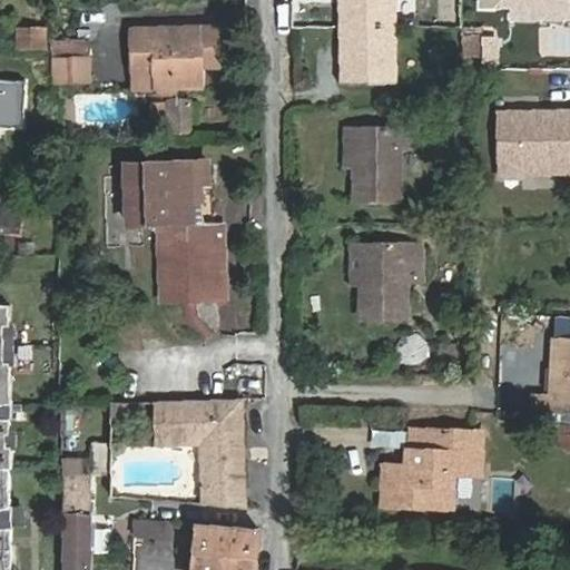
[(342,0),(345,84),(394,84),(392,0),(342,0)]
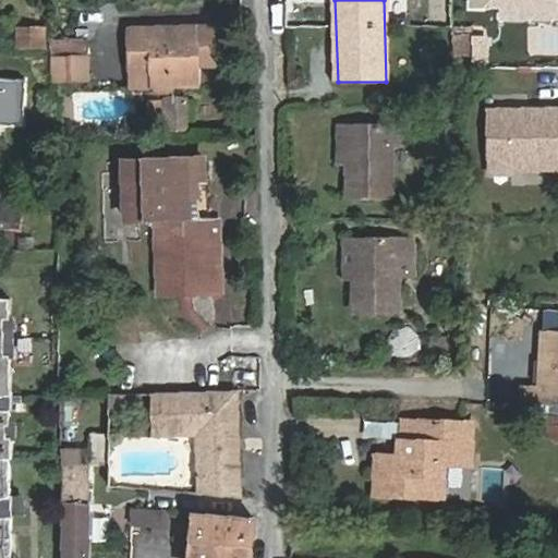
[(557,0),(468,0),(469,7),(498,7),(498,22),(557,21),(557,0)]
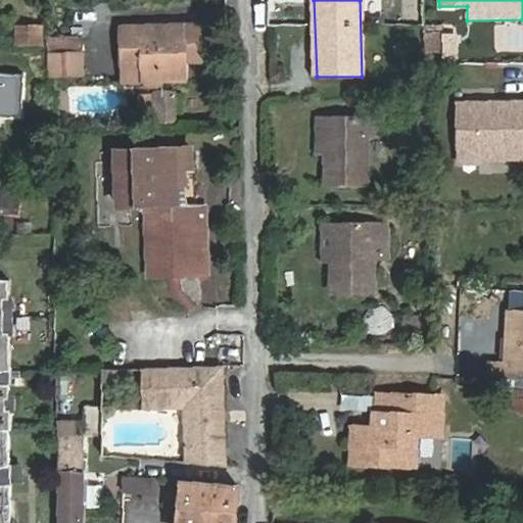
[(428,25),(427,25),(428,50),(442,49),(441,25),(428,25)]
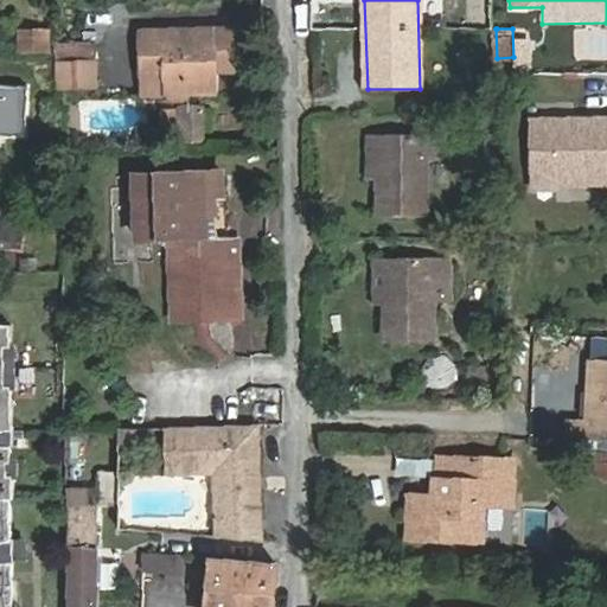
[(18,30),(18,53),(50,53),(50,30),(18,30)]
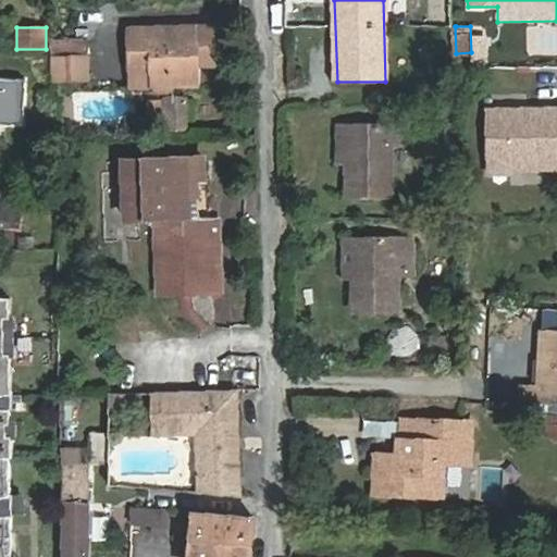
[(118,90),(188,89),(187,70),(207,69),(206,27),(139,29),(139,59),(118,60),(118,90)]
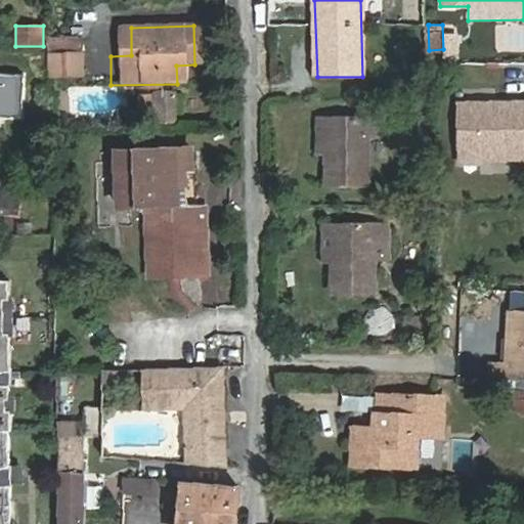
[(51,79),(83,78),(82,51),(50,52),(51,79)]
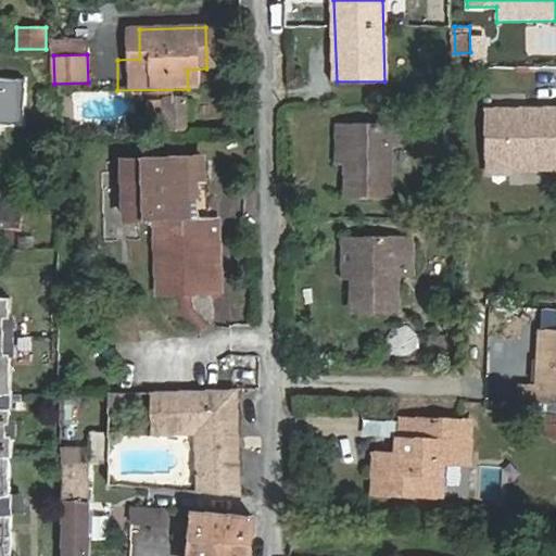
[(150,101),(150,134),(166,134),(166,101),(150,101)]
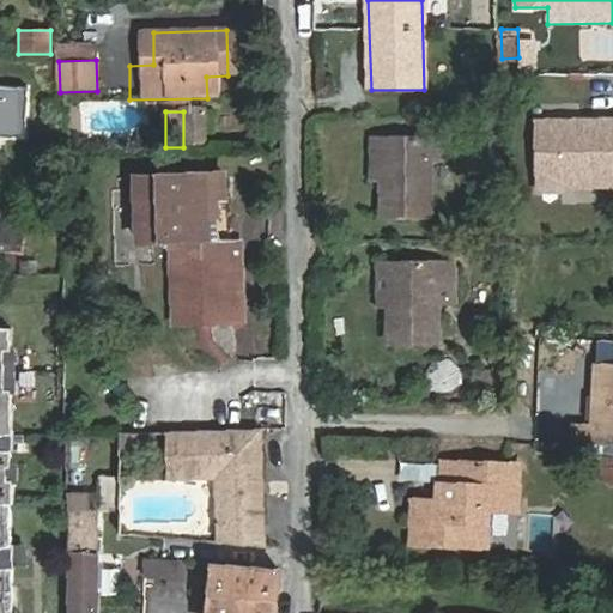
[(394,177),(394,214),(443,214),(443,153),(459,153),(459,134),(383,135),(384,177),(394,177)]
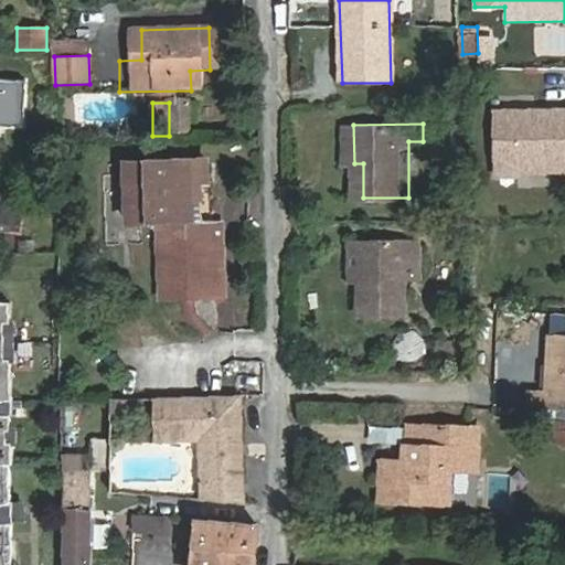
[(147,224),(148,299),(215,297),(213,222),(202,222),(201,184),(184,185),(184,163),(155,164),(155,159),(140,159),(140,164),(117,164),(118,224),(147,224)]
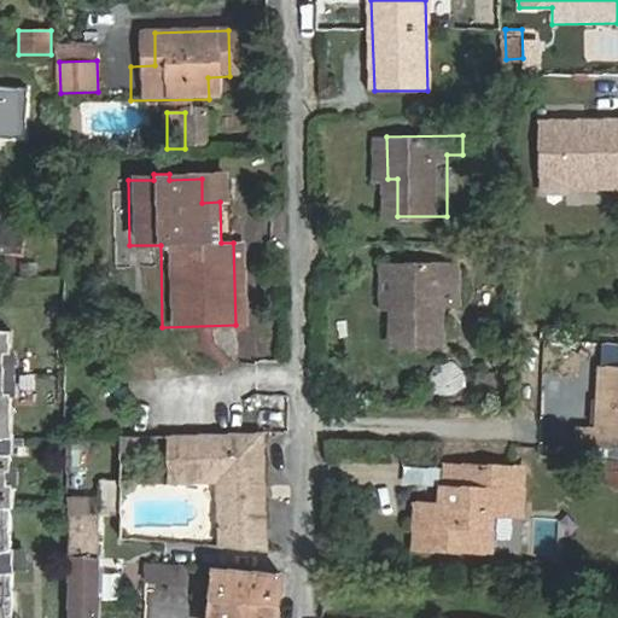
[(0,251),(27,252),(28,214),(0,211),(0,251)]
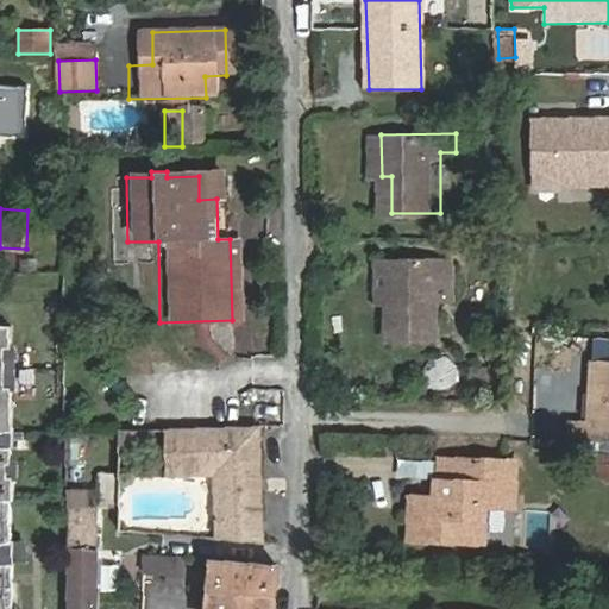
[(397,302),(397,338),(445,337),(444,283),(462,282),(462,262),(387,263),(387,302),(397,302)]
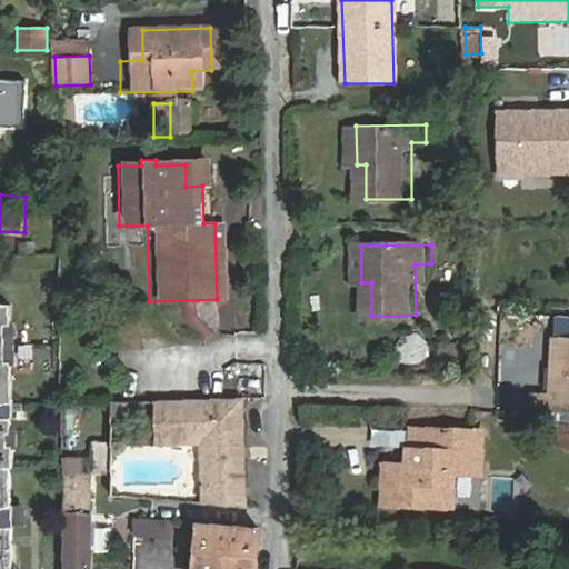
[(9,306),(0,306),(0,568),(9,568),(9,472),(13,472),(13,447),(7,447),(7,437),(10,433),(10,422),(15,420),(11,368),(5,366),(3,330),(9,330),(9,306)]
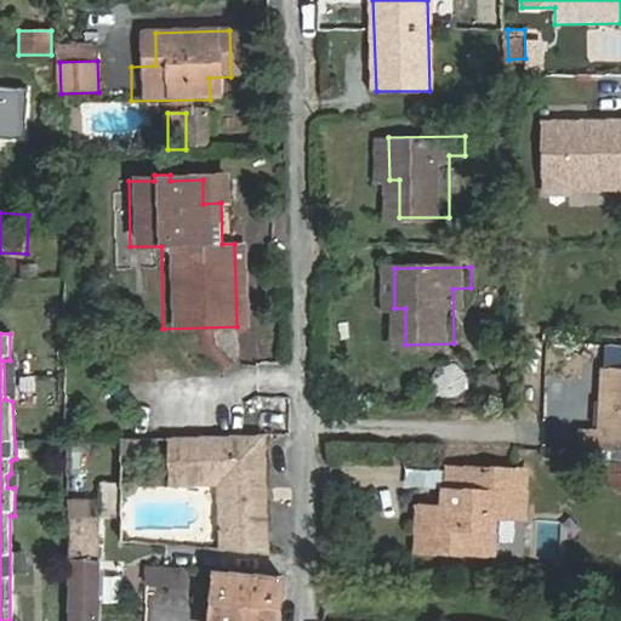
[(620,368),(599,368),(596,429),(577,428),(576,449),(620,450),(620,368)]
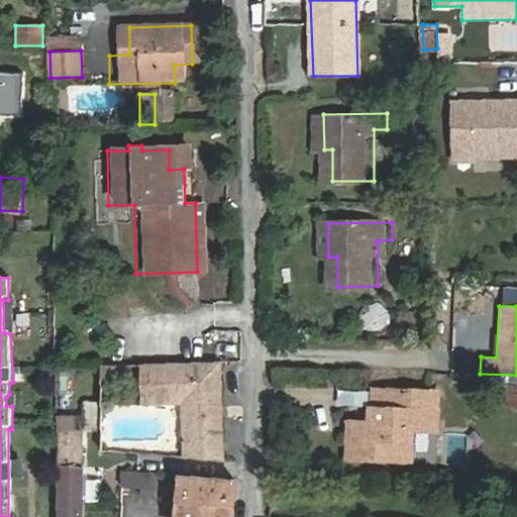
[(409,312),(390,311),(389,336),(408,336),(409,312)]
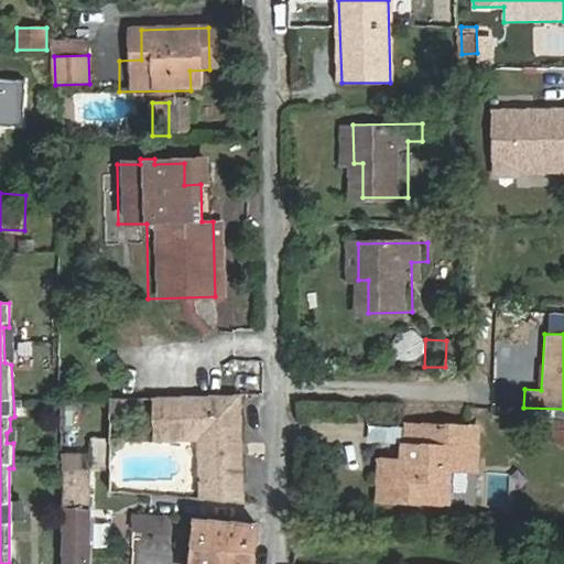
[(198,441),(201,499),(242,502),(239,394),(153,397),(154,442),(198,441)]
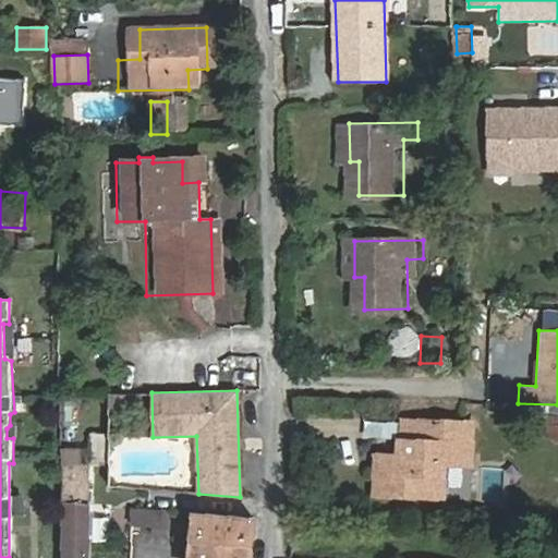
[(110,393),(110,408),(123,408),(122,392),(110,393)]
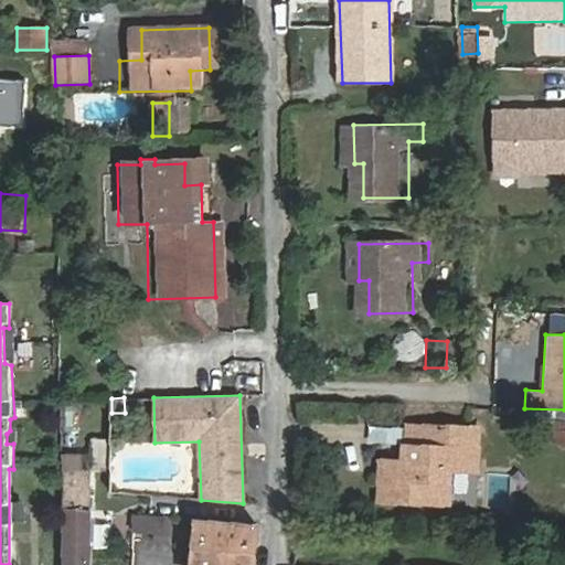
[(416,461),(393,460),(393,502),(455,504),(456,471),(492,472),(493,429),(417,427),(416,461)]
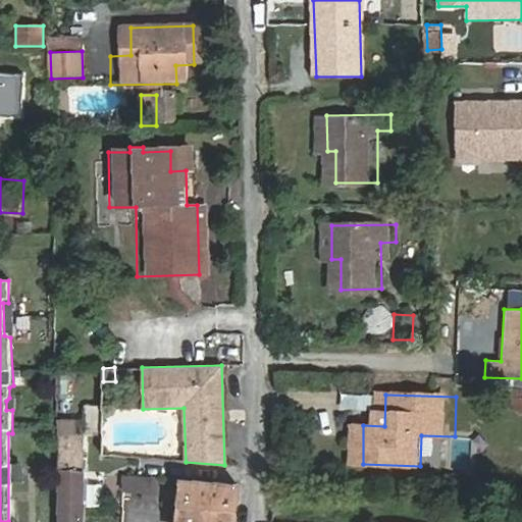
[(102,404),(86,404),(85,432),(102,432),(102,404)]
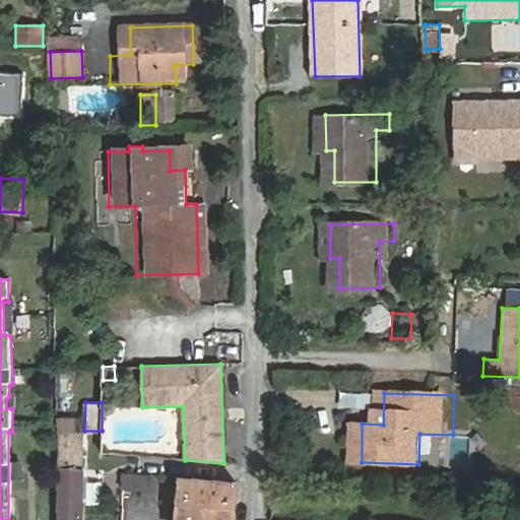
[(82,519),(83,470),(82,470),(82,432),(59,432),(58,519),(82,519)]
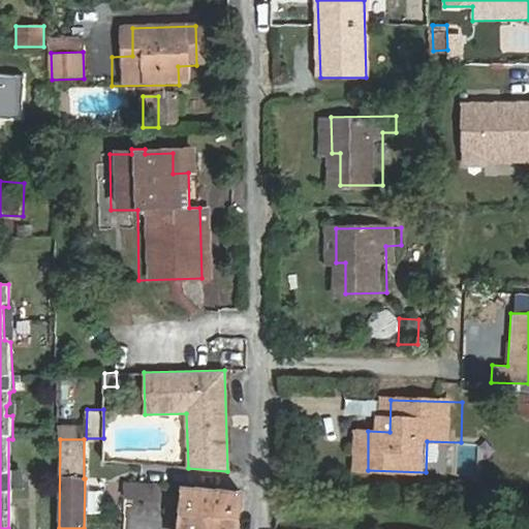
[(125,481),(124,518),(159,521),(161,486),(125,481)]
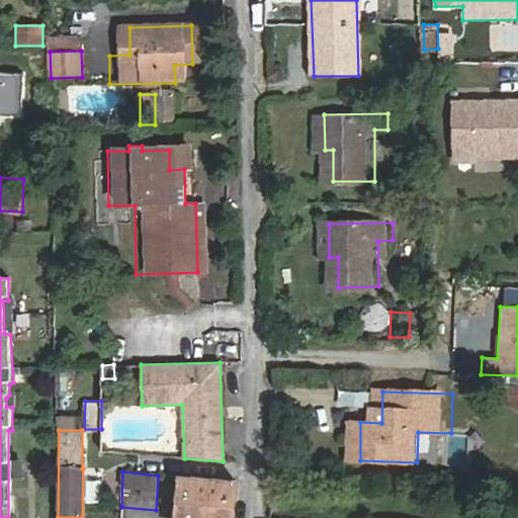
[(231,517),(235,483),(179,478),(176,517),(231,517)]
